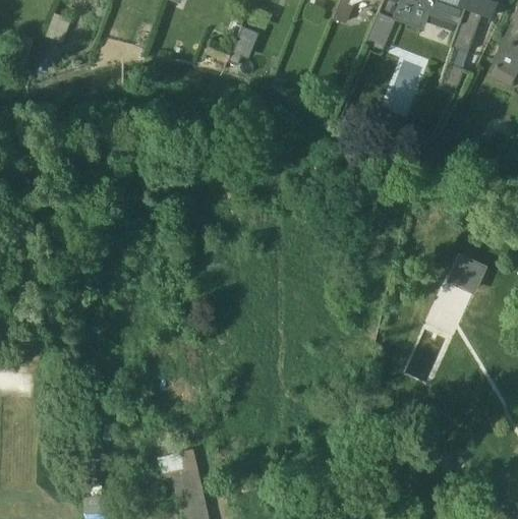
[(339,0),(332,18),(346,23),(354,4),(362,0),(339,0)]
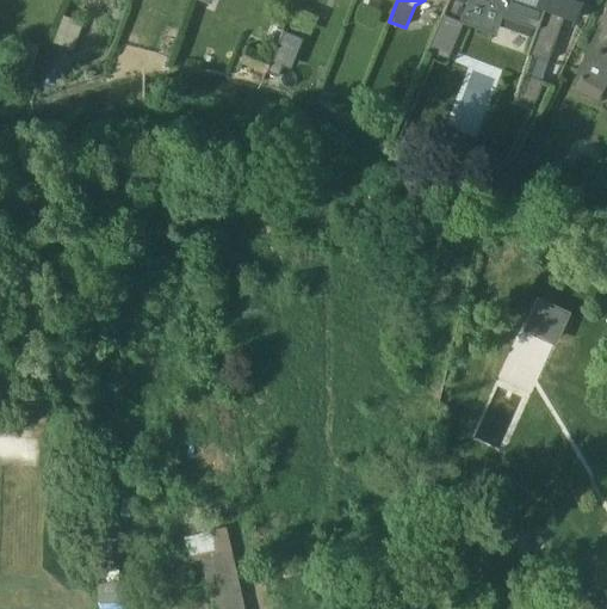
[(502,17),(537,29),(546,0),(487,0),(485,0),(448,0),(427,53),(447,61),(463,24),(496,36),(502,17)]
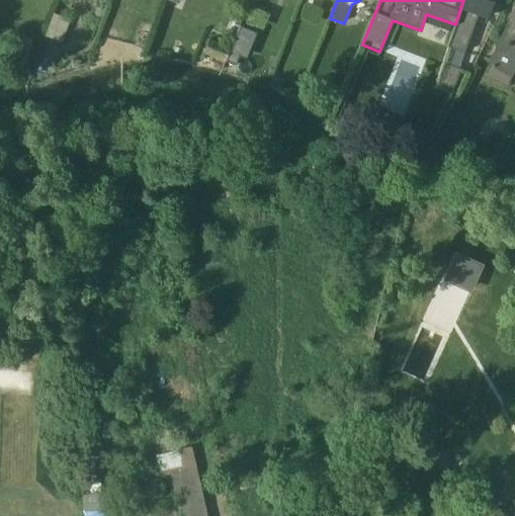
[(463,0),(455,24),(448,47),(464,52),(469,34),(478,37),(485,16),(487,17),(493,1),(493,0),(463,0)]
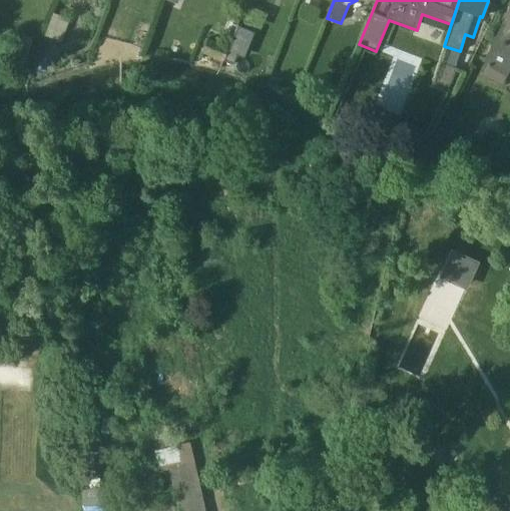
[(500,0),(488,0),(488,1),(492,2),(488,13),(494,15),(500,0)]
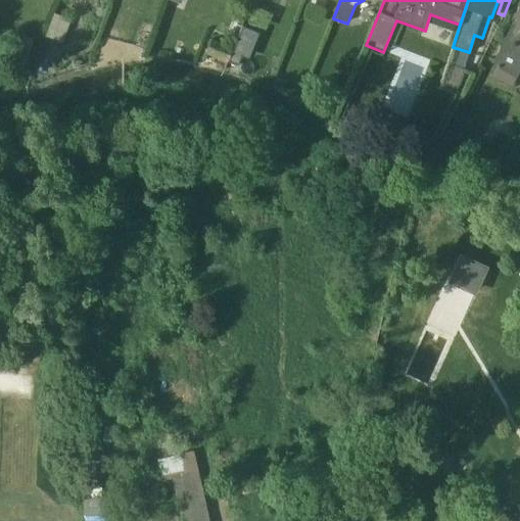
[(54,13),(48,32),(63,36),(68,18),(54,13)]
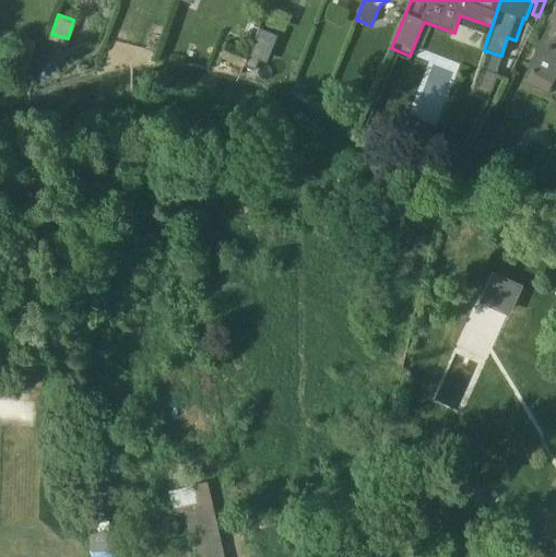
[(552,95),(555,87),(555,18),(549,32),(545,30),(528,66),(530,71),(525,82),(552,95)]
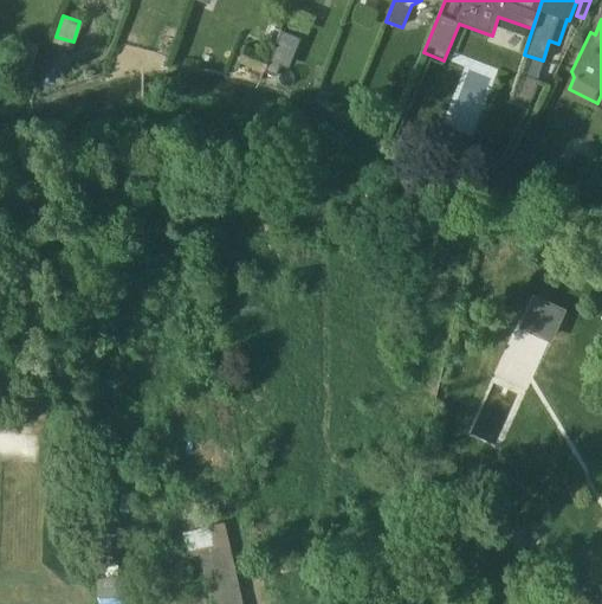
[(8,72),(31,79),(41,46),(19,39),(8,72)]
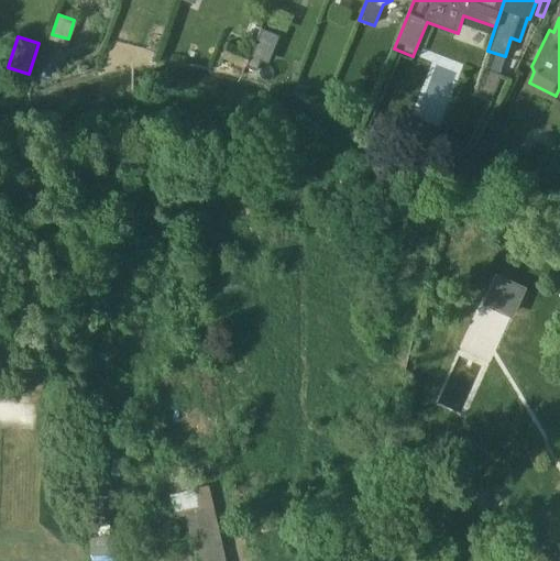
[(222,58),(245,66),(252,52),(229,43),(222,58)]
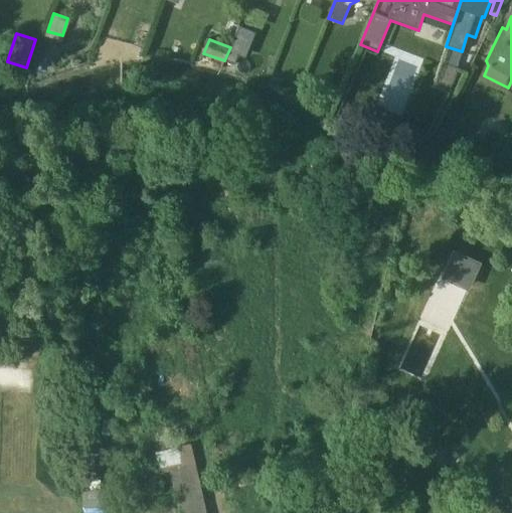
[(435,86),(450,91),(458,68),(443,62),(435,86)]
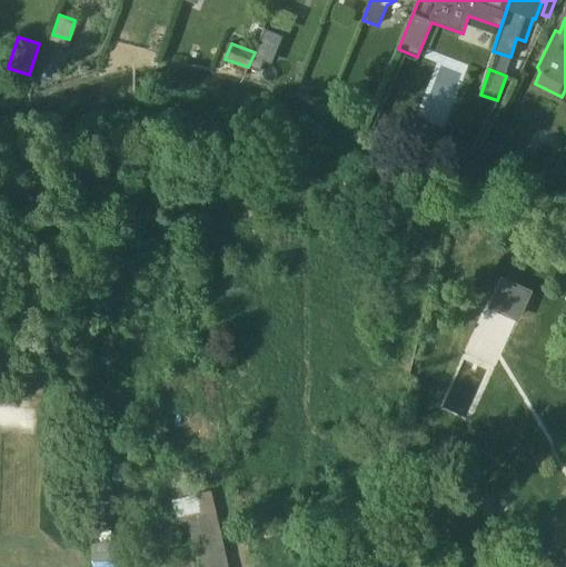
[(119,282),(113,261),(105,264),(107,272),(103,272),(106,285),(119,282)]
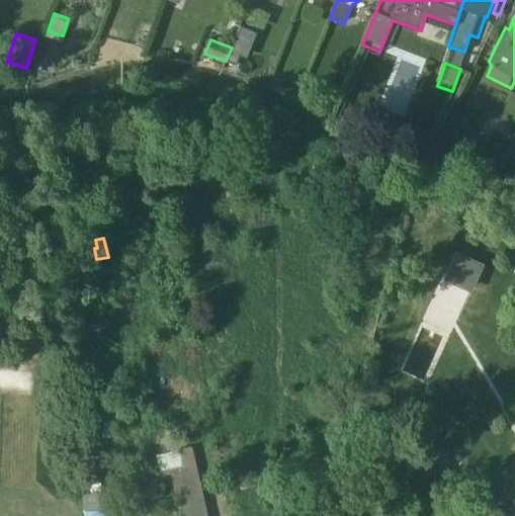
[(444,281),(473,293),(481,272),(453,260),(444,281)]
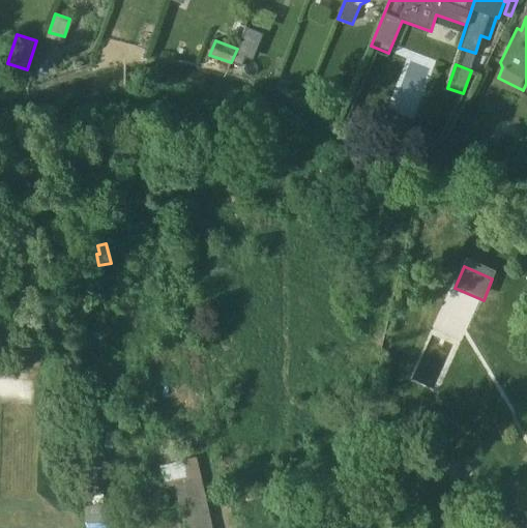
[(175,485),(202,478),(197,457),(160,466),(165,487),(175,485)]
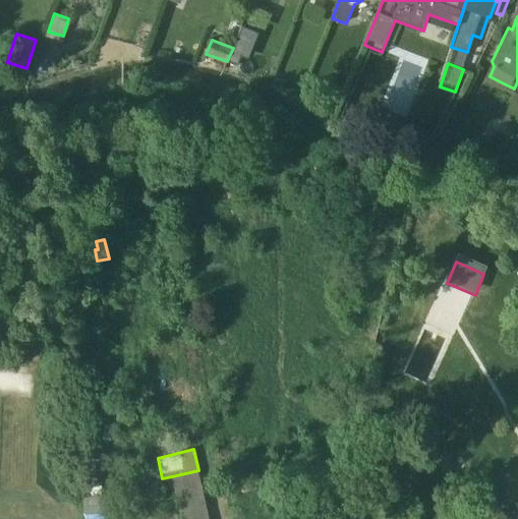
[(210,518),(198,470),(172,476),(182,518),(210,518)]
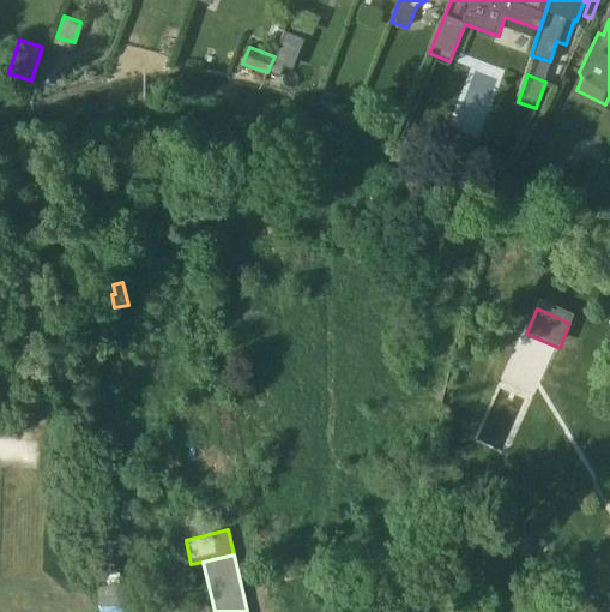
[(131,611),(127,583),(109,583),(109,586),(98,587),(98,611),(131,611)]
